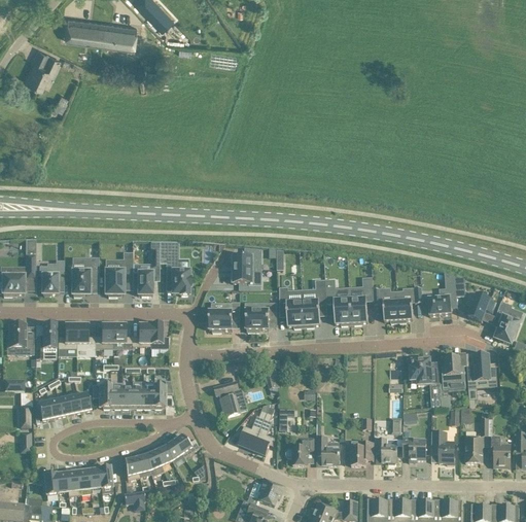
[(134,0),(161,27),(173,14),(158,0),(134,0)]
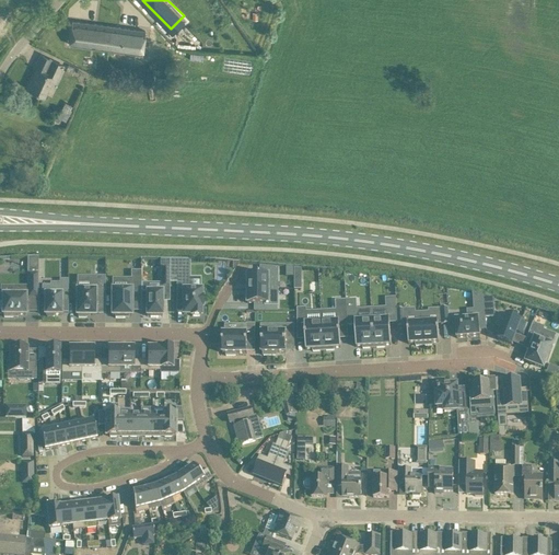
[(144,25),(82,16),(71,15),(68,38),(141,48),(144,25)]
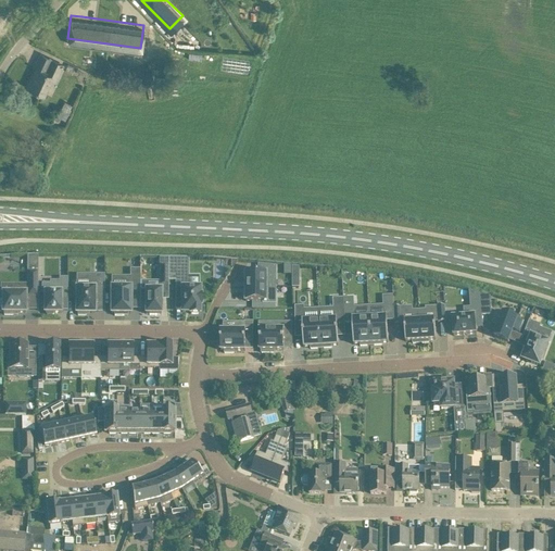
[(53,76),(57,69),(62,59),(50,53),(43,66),(36,62),(36,63),(37,64),(33,74),(30,73),(26,82),(42,89),(50,74),(53,76)]
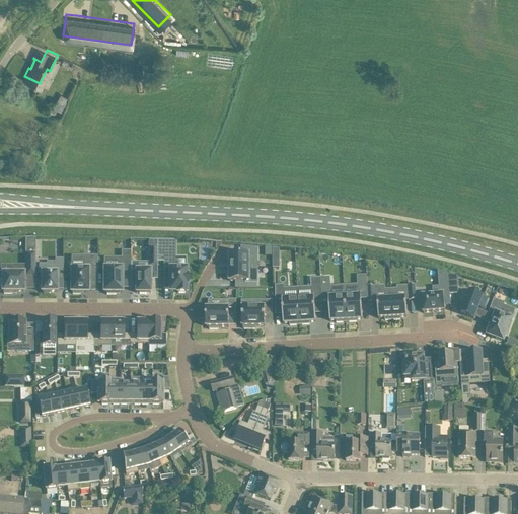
[(60,89),(52,106),(59,108),(66,92),(60,89)]
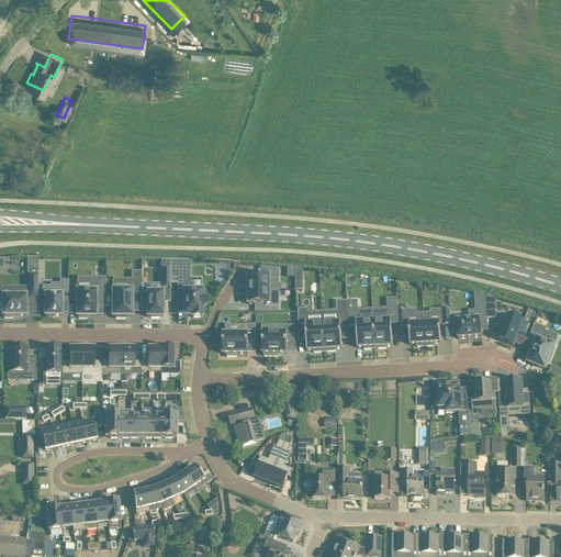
[(27,283),(27,294),(37,294),(37,254),(27,254),(27,283)]
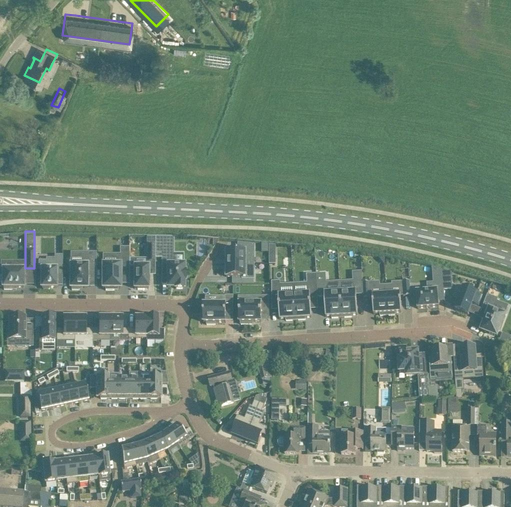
[(184,268),(183,268),(183,261),(172,261),(172,249),(166,249),(166,234),(154,234),(154,253),(160,254),(160,280),(166,280),(166,283),(174,283),(174,285),(182,285),(183,276),(184,276),(184,268)]
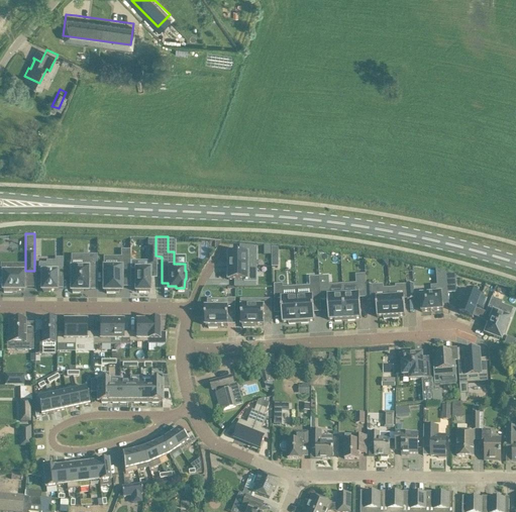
[(255,263),(255,242),(239,241),(239,249),(227,249),(227,263),(255,263)]
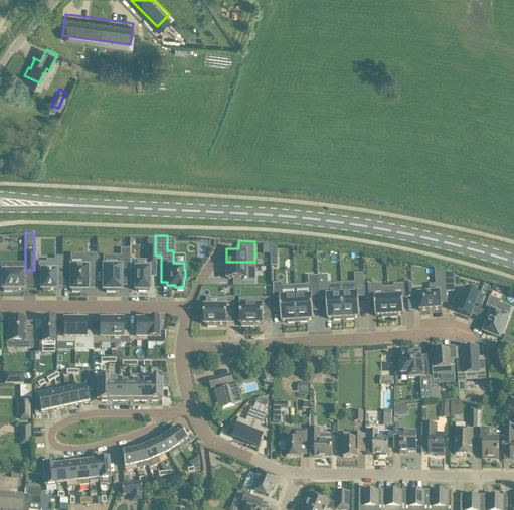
[(129,244),(119,244),(119,262),(102,262),(102,286),(105,286),(105,288),(114,288),(114,286),(120,286),(120,269),(129,269),(129,244)]
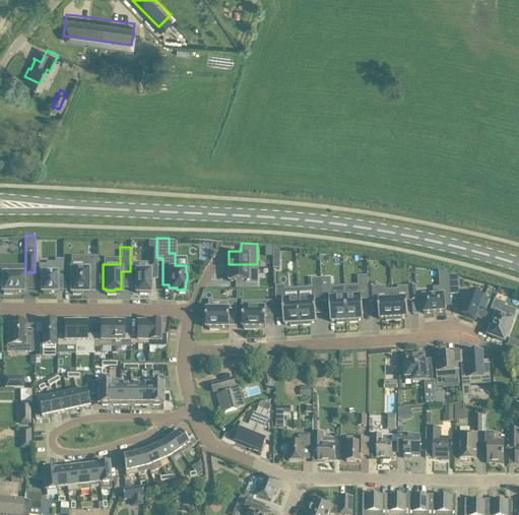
[(96,253),(83,253),(83,265),(70,265),(70,288),(71,288),(71,291),(79,291),(79,288),(87,288),(87,276),(96,276),(96,253)]
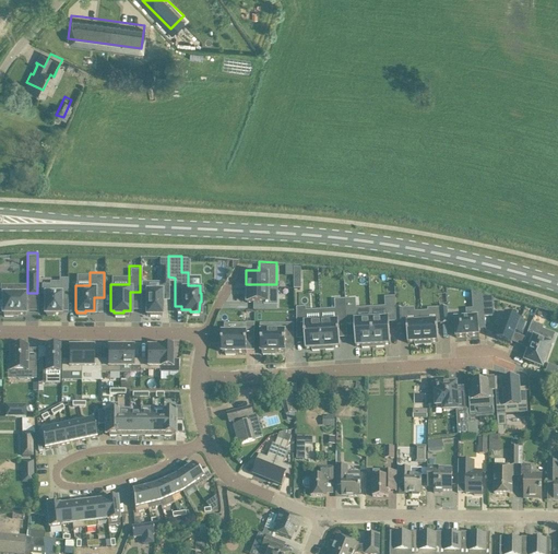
[(42,281),(42,290),(44,290),(44,310),(45,310),(46,313),(51,313),(54,310),(60,310),(60,297),(67,297),(67,275),(59,275),(59,290),(49,290),(49,281),(42,281)]
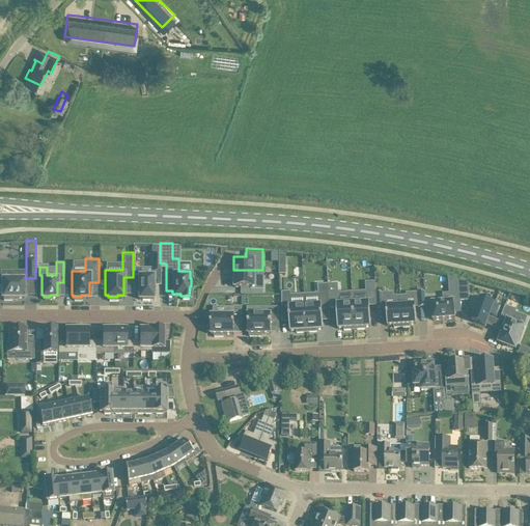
[(0,268),(0,276),(1,276),(1,295),(3,295),(3,297),(11,297),(11,295),(23,295),(23,289),(23,276),(9,276),(9,268),(0,268)]
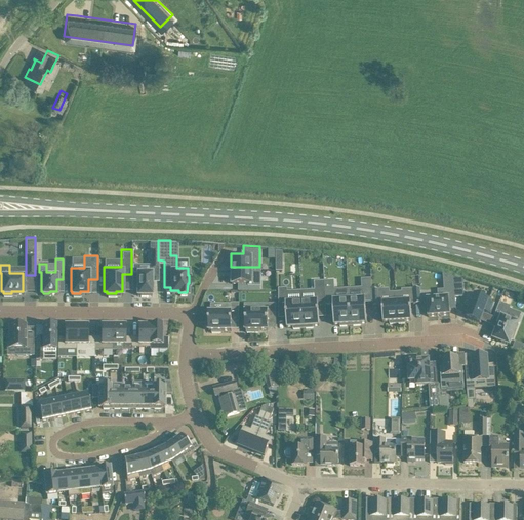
[(231,267),(231,280),(238,280),(238,287),(259,287),(259,267),(231,267)]
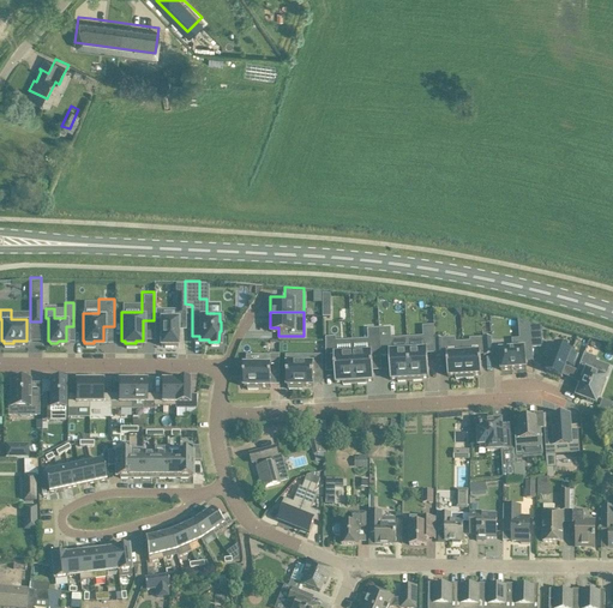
[(173,343),(173,341),(176,341),(176,314),(160,314),(160,323),(158,323),(158,333),(160,333),(160,341),(163,341),(163,343),(173,343)]
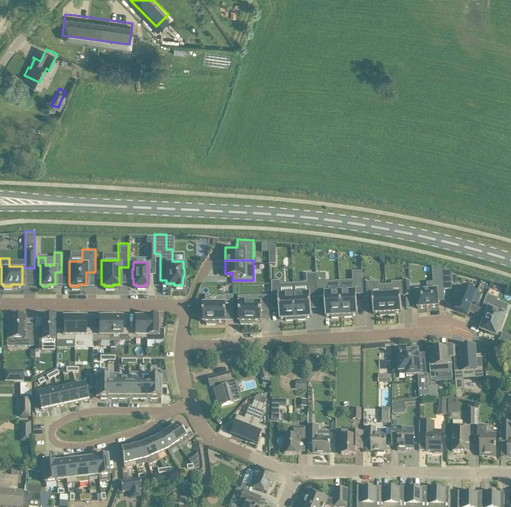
[(355,290),(362,290),(362,278),(361,268),(352,269),(353,287),(339,288),(341,314),(351,313),(351,311),(356,311),(355,290)]
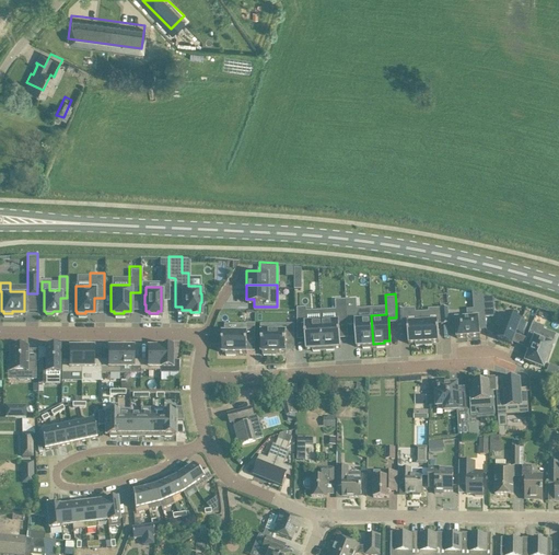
[(340,343),(339,321),(346,320),(345,296),(335,297),(336,318),(321,318),(322,346),(333,346),(333,344),(340,343)]
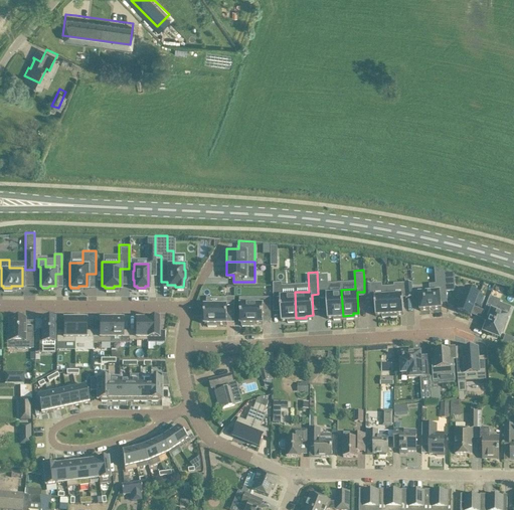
[(343,316),(341,290),(327,291),(327,280),(326,272),(317,272),(318,294),(325,294),(327,315),(333,314),(333,316),(343,316)]
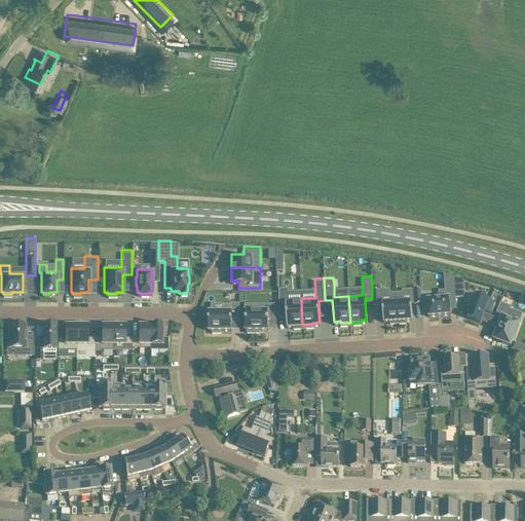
[(454,278),(454,281),(455,293),(463,293),(462,278),(454,278)]
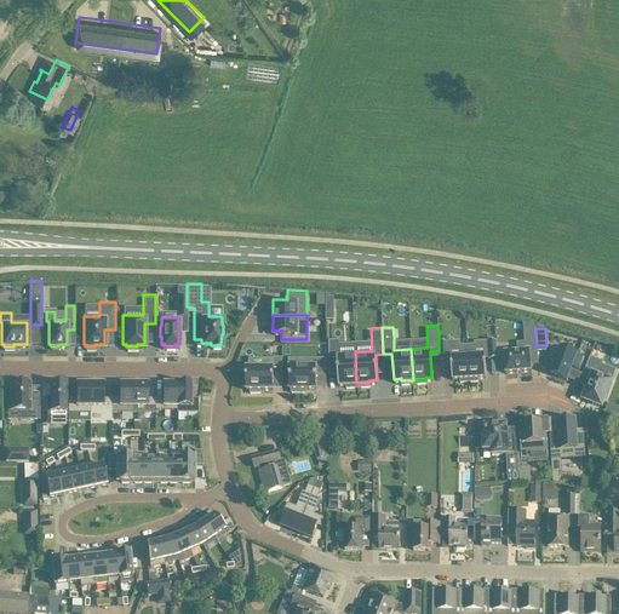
[(529,360),(538,359),(537,345),(536,331),(525,332),(525,338),(516,338),(517,346),(503,348),(504,355),(502,355),(503,366),(505,366),(505,368),(531,367),(529,360)]
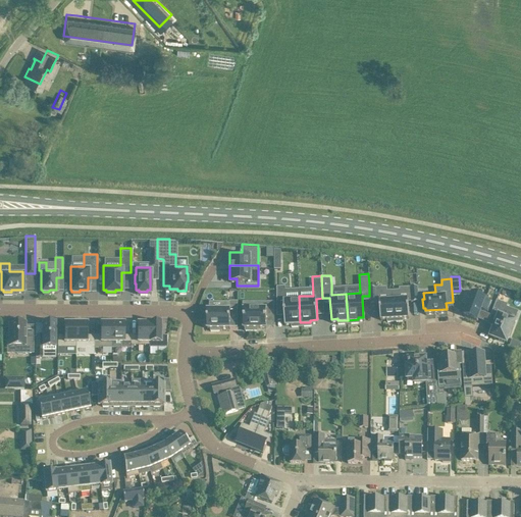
[(411,298),(418,298),(417,282),(409,282),(411,298)]
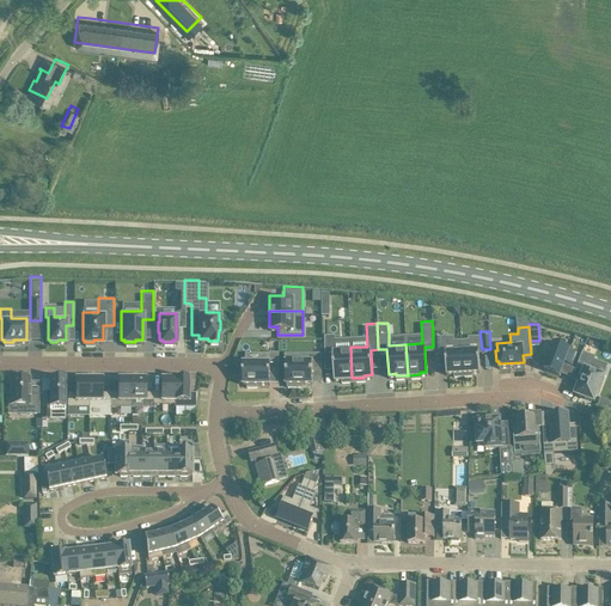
[(352,378),(350,347),(334,348),(333,332),(324,332),(324,362),(333,362),(334,377),(341,377),(341,379),(352,378)]
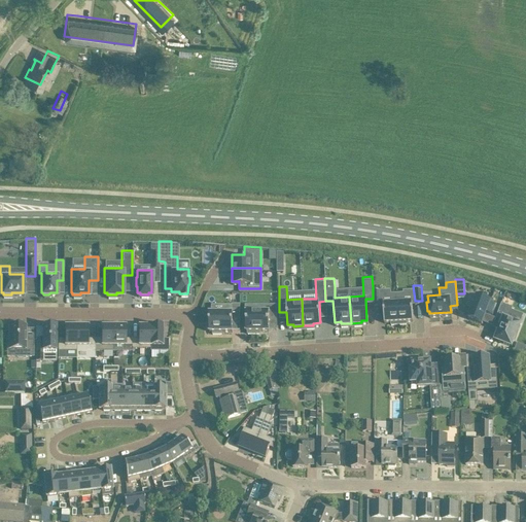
[(390,321),(397,321),(396,289),(389,290),(390,299),(382,299),(383,319),(390,318),(390,321)]
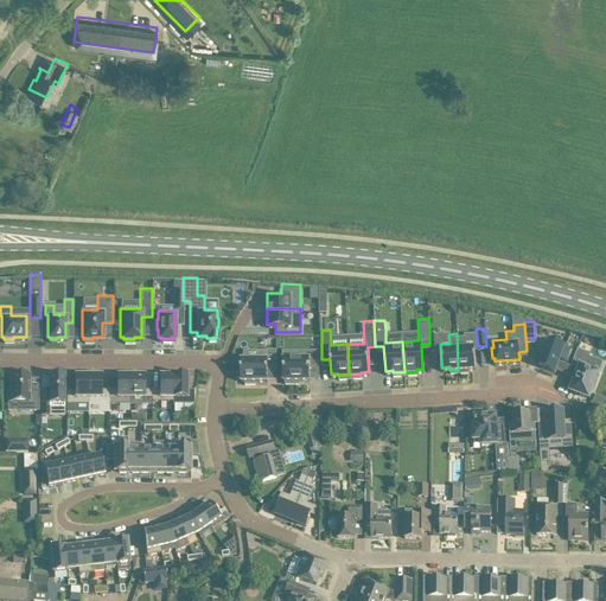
[(473,343),(465,343),(464,333),(457,333),(458,370),(467,369),(467,366),(474,365),(473,343)]
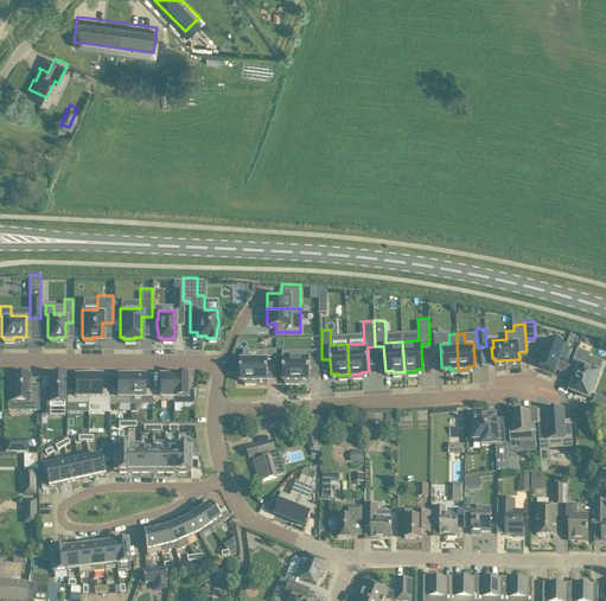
[(536,346),(543,350),(538,363),(554,369),(559,356),(566,358),(571,345),(563,343),(548,337),(541,334),(536,346)]
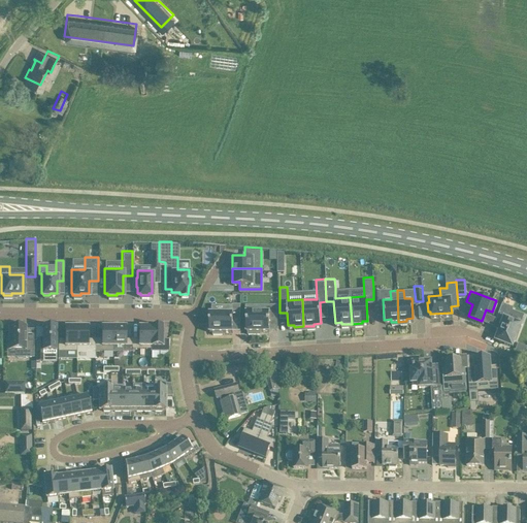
[(206,319),(206,325),(208,325),(208,328),(212,328),(212,331),(221,331),(221,328),(232,328),(232,316),(239,316),(239,300),(231,300),(231,308),(231,309),(208,309),(208,319),(206,319)]
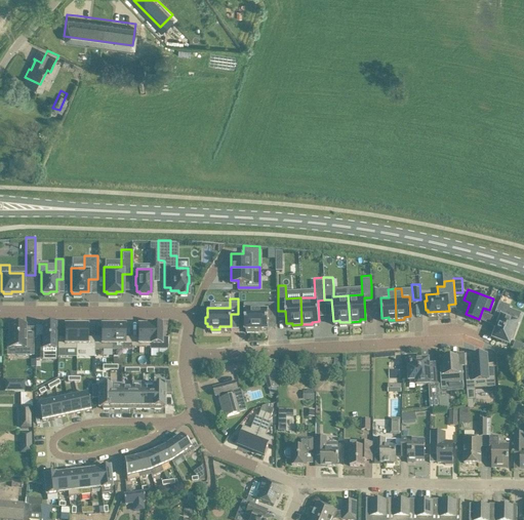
[(505,314),(509,303),(498,298),(490,321),(496,323),(492,334),(509,341),(517,319),(505,314)]
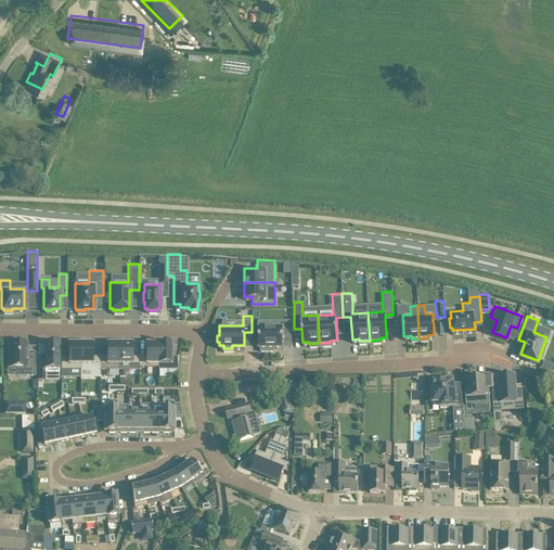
[(291,332),(291,317),(282,317),(282,324),(269,324),(269,318),(258,318),(258,345),(260,345),(260,348),(272,347),(272,345),(282,345),(282,332),(291,332)]
